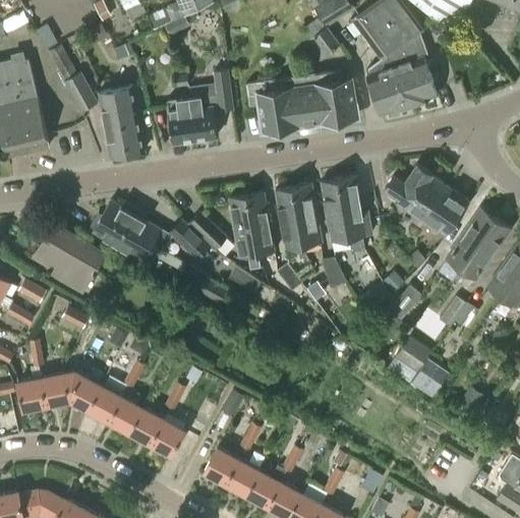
[(0,23),(1,22),(22,10),(16,0),(0,0),(0,23)]
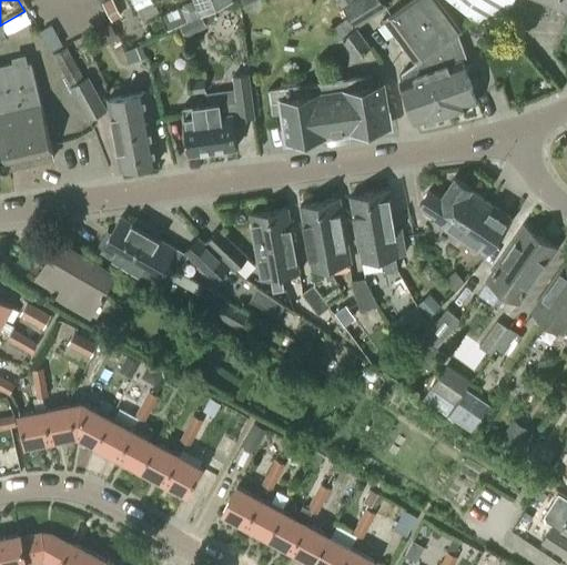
[(189,0),(191,2),(181,7),(179,10),(183,24),(226,0),(189,0)]
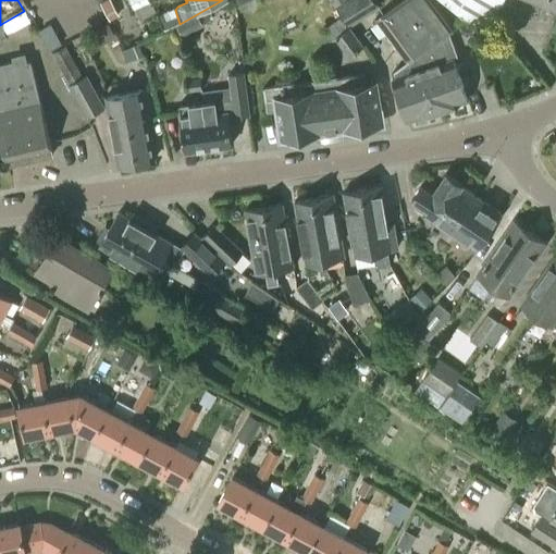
[(256,0),(233,0),(239,14),(258,5),(256,0)]
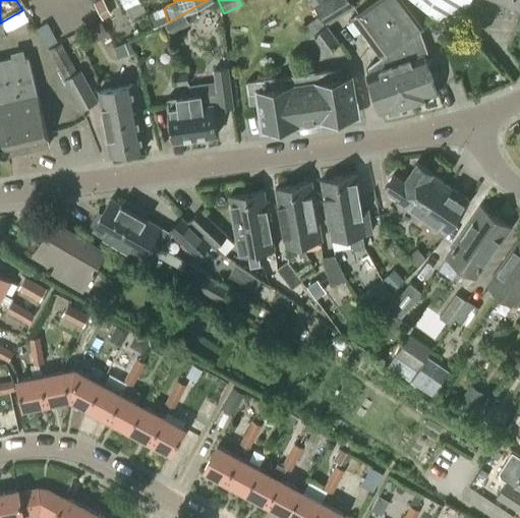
[(318,17),(326,26),(334,22),(345,16),(354,9),(348,0),(325,0),(312,8),(318,17)]
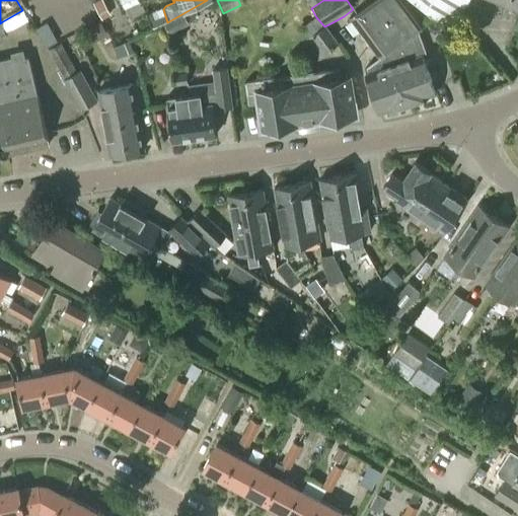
[(378,115),(407,105),(392,68),(395,67),(390,53),(408,41),(386,10),(397,0),(374,0),(348,21),(375,63),(365,71),(367,77),(365,78),(378,115)]
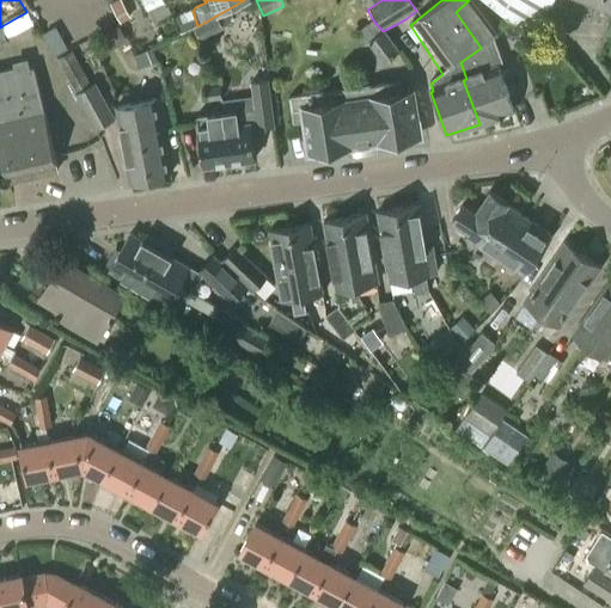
[(463,80),(480,124),(513,112),(498,68),(495,68),(482,48),(498,36),(470,0),(469,0),(456,12),(481,48),(460,62),(466,79),(463,80)]
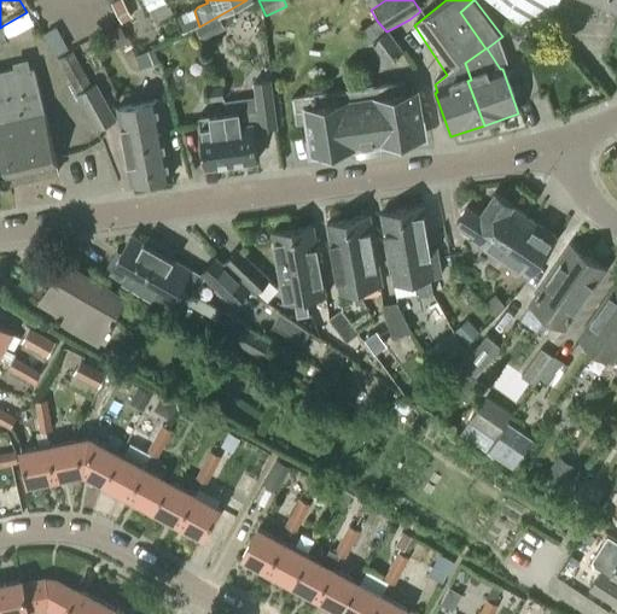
[(559,0),(569,4),(570,0),(574,0),(616,17),(616,0),(483,0),(535,35),(541,25),(546,29),(546,30),(557,39),(566,25),(548,13),(557,0),(559,0)]
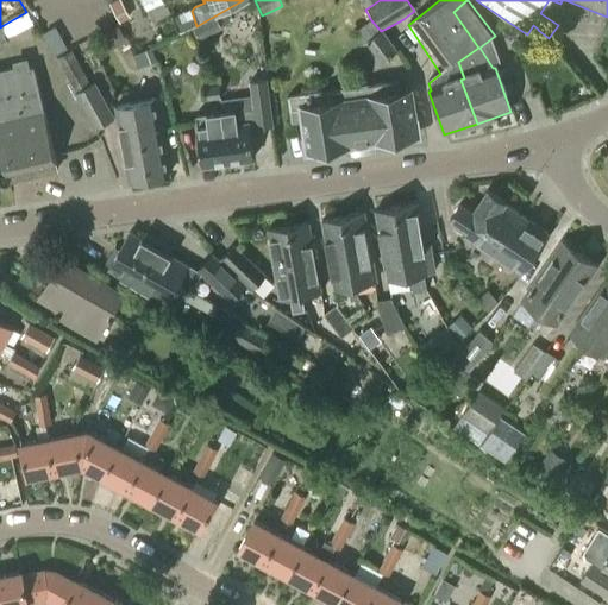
[(118,1),(108,6),(118,25),(127,19),(118,1)]
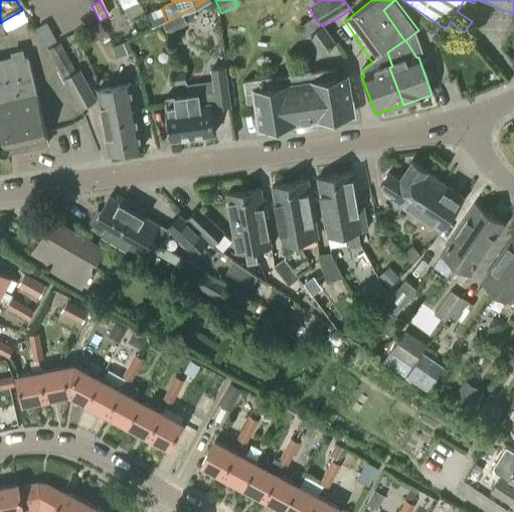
[(322,26),(314,17),(297,30),(304,39),(308,36),(321,54),(335,44),(322,26)]
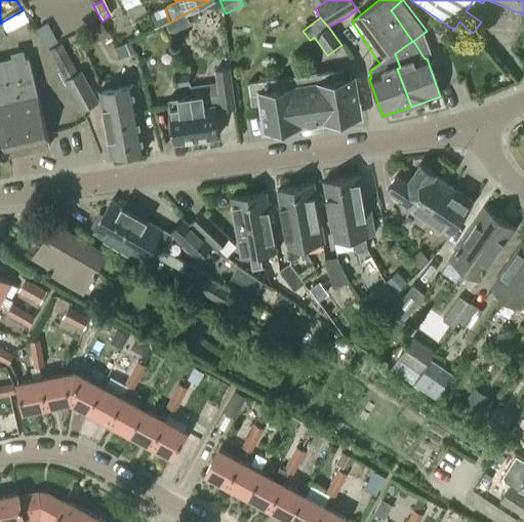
[(167,37),(180,31),(175,19),(163,26),(167,37)]
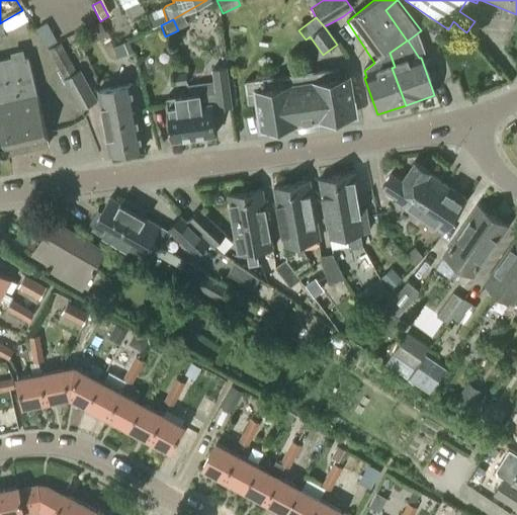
[(60,41),(47,49),(62,75),(75,68),(60,41)]
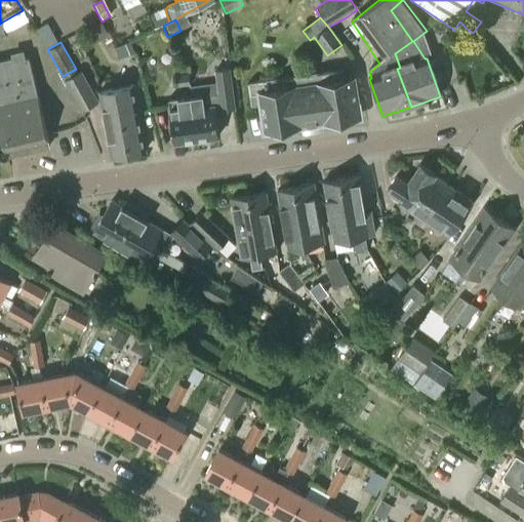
[(112,50),(118,62),(134,54),(129,43),(112,50)]
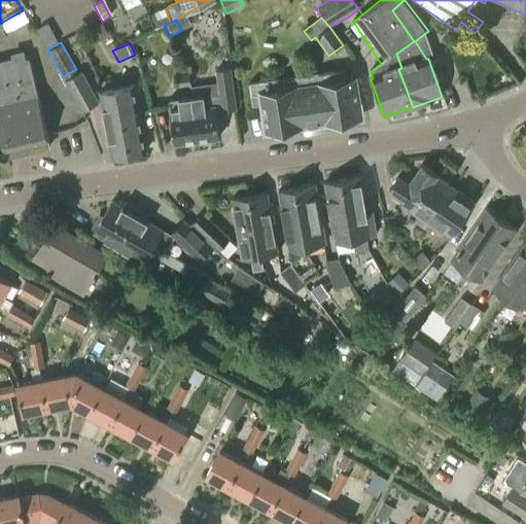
[(49,148),(29,62),(12,65),(11,62),(0,64),(0,136),(4,152),(16,149),(18,155),(24,154),(24,155),(25,156),(26,158),(27,158),(28,158),(29,158),(30,156),(31,155),(31,154),(31,153),(31,152),(49,148)]
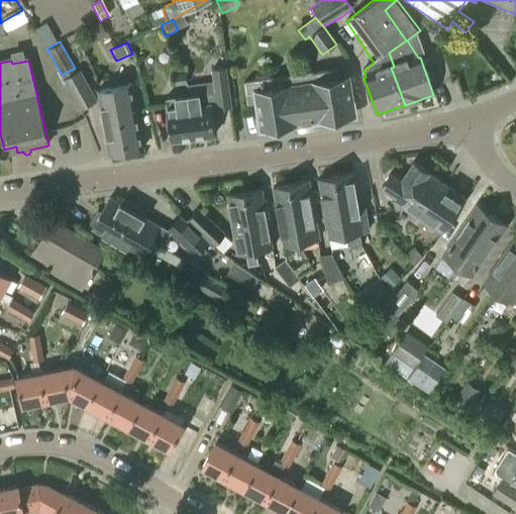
[(187,98),(192,139),(214,136),(210,108),(215,107),(216,110),(230,108),(225,70),(211,72),(212,83),(185,87),(187,98)]
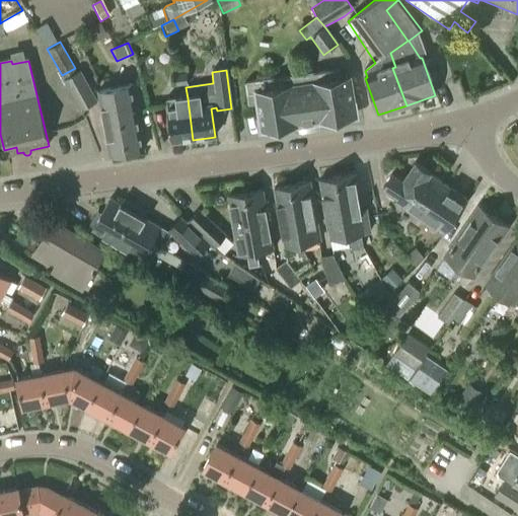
[(246,106),(255,105),(260,132),(353,118),(348,80),(339,81),(337,72),(243,85),(246,106)]
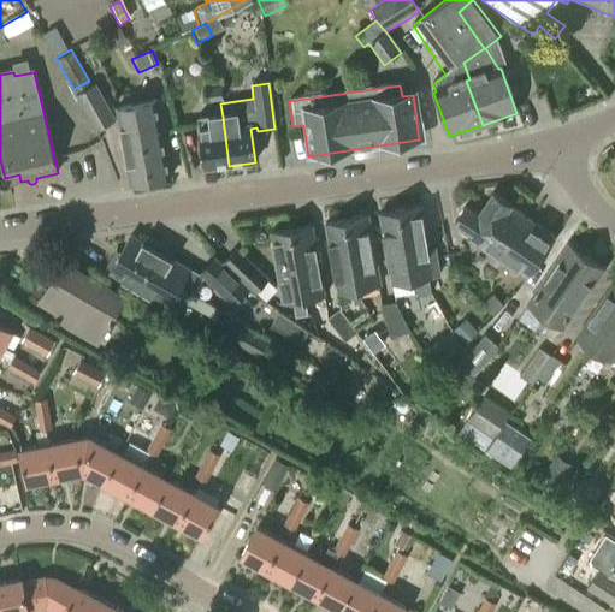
[(94,88),(77,97),(95,131),(113,122),(94,88)]
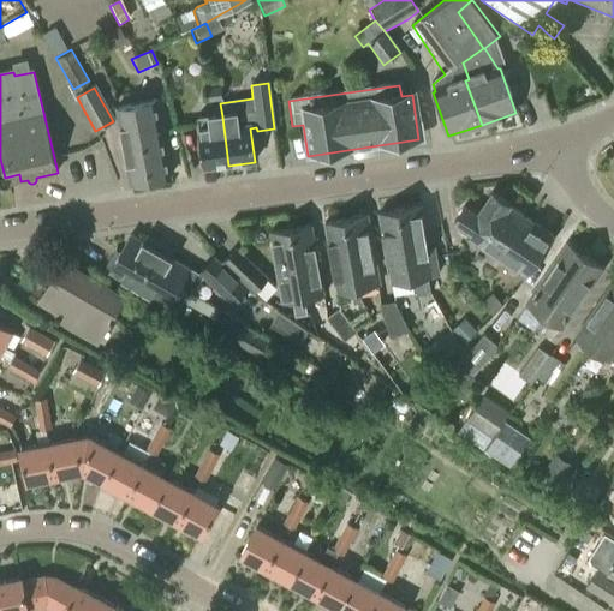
[(204,91),(207,105),(220,102),(219,89),(204,91)]
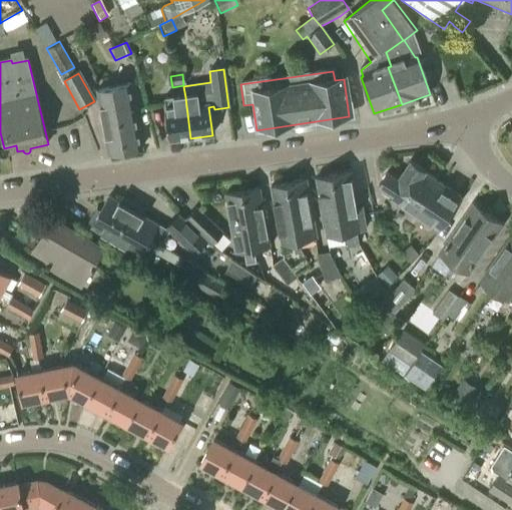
[(129,87),(113,89),(124,153),(140,150),(129,87)]
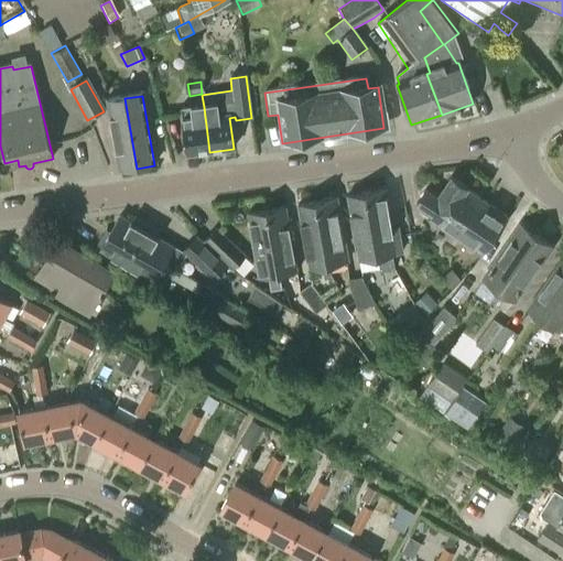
[(137,169),(125,98),(107,101),(118,171),(137,169)]
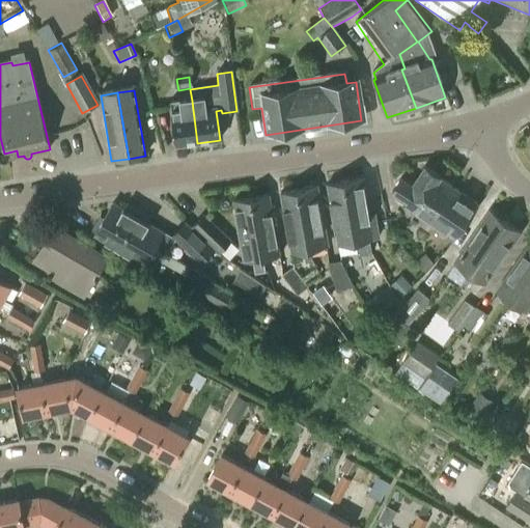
[(197,143),(192,101),(169,104),(175,146),(197,143)]
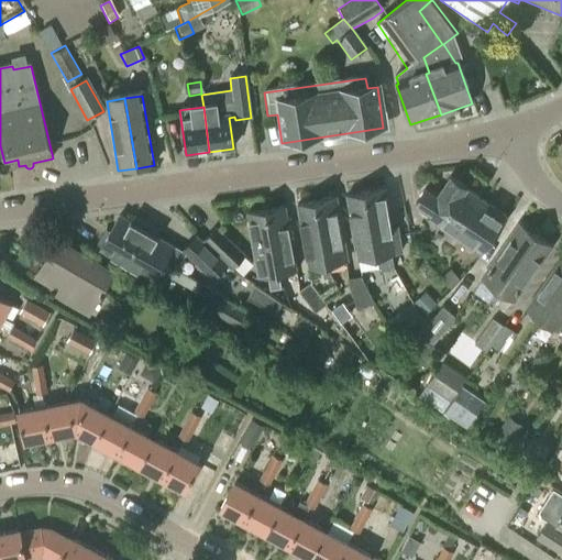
[(462,242),(487,206),(466,191),(466,189),(450,179),(440,195),(438,193),(436,197),(426,190),(416,206),(431,217),(429,220),(462,242)]
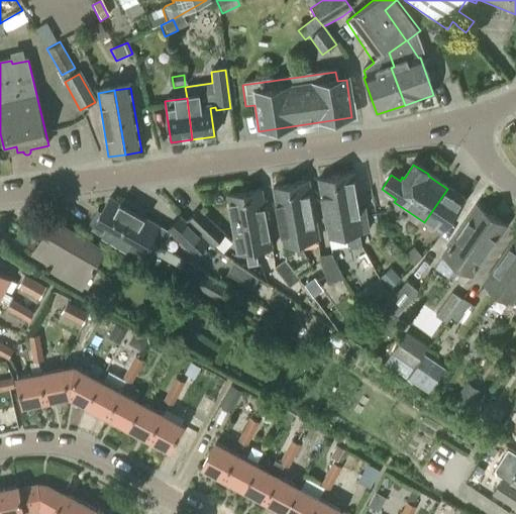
[(352,175),(335,178),(345,236),(347,248),(360,246),(358,234),(368,233),(364,209),(358,210),(352,175)]
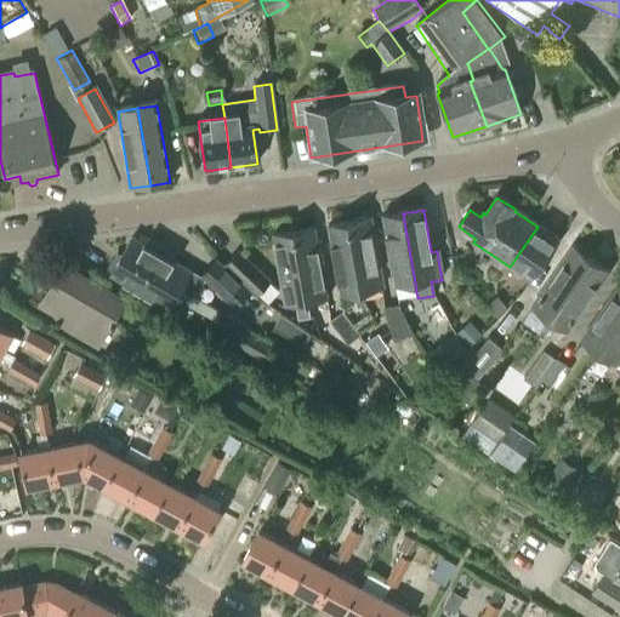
[(384,217),(394,287),(415,284),(403,213),(384,217)]
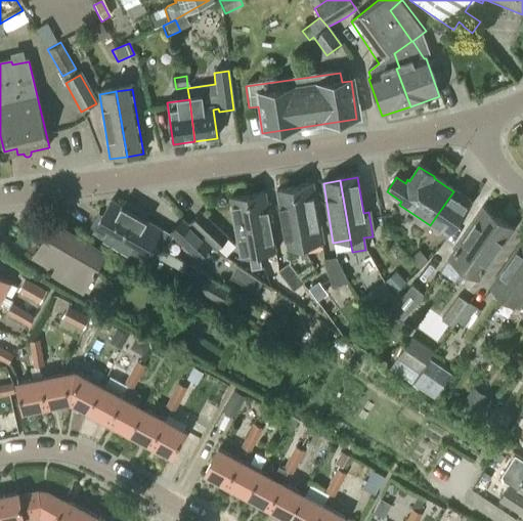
[(310,185),(294,188),(304,249),(321,246),(310,185)]
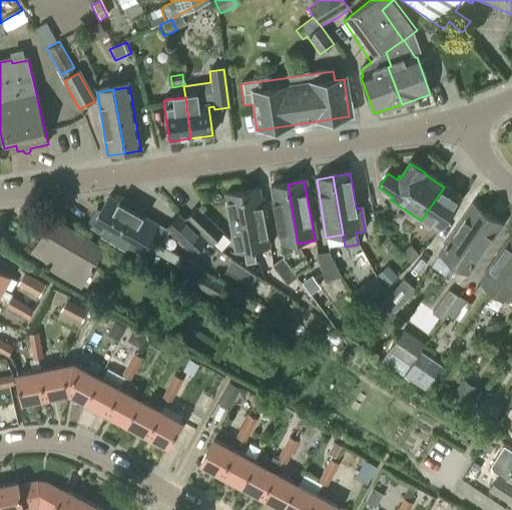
[(298,243),(288,184),(271,187),(281,246),(298,243)]
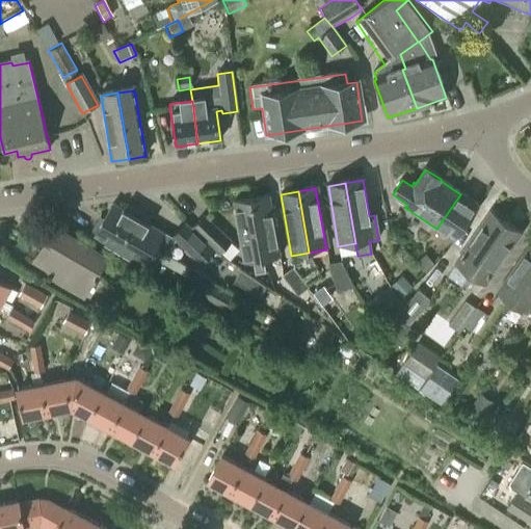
[(478,207),(460,194),(436,229),(455,241),(478,207)]
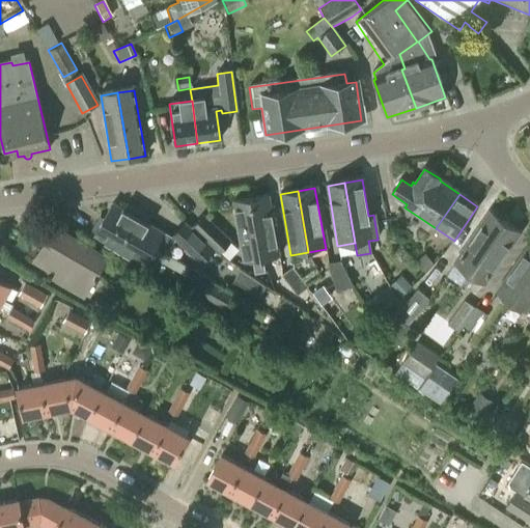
[(268,196),(251,199),(260,259),(260,260),(261,259),(279,256),(268,196)]
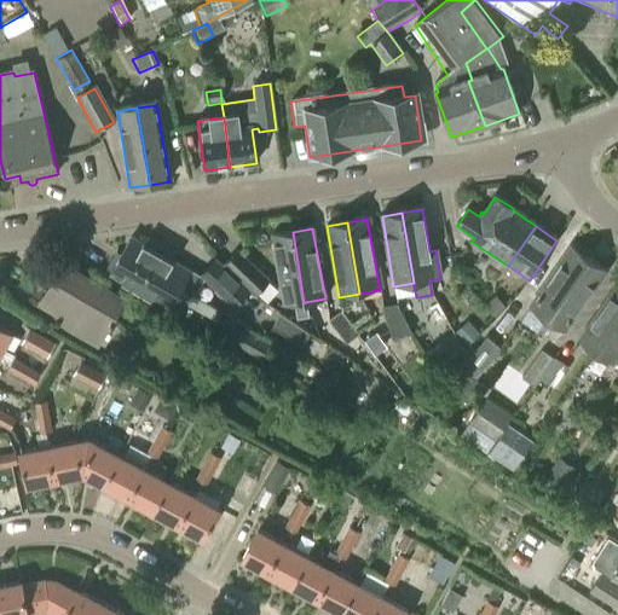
[(304,302),(293,232),(271,236),(284,306),(293,305),(295,320),(309,318),(305,302),(304,303),(304,302)]
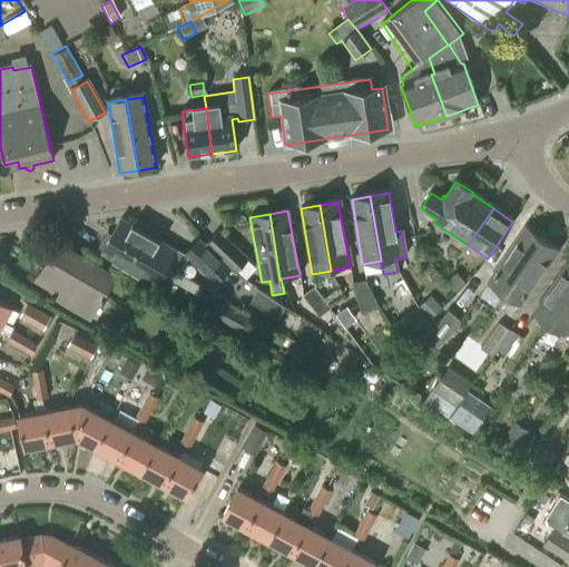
[(120,220),(109,237),(166,269),(166,267),(179,275),(188,258),(216,283),(225,273),(232,277),(234,275),(233,275),(204,247),(197,241),(186,253),(176,250),(175,252),(157,241),(160,236),(135,221),(131,226),(120,220)]
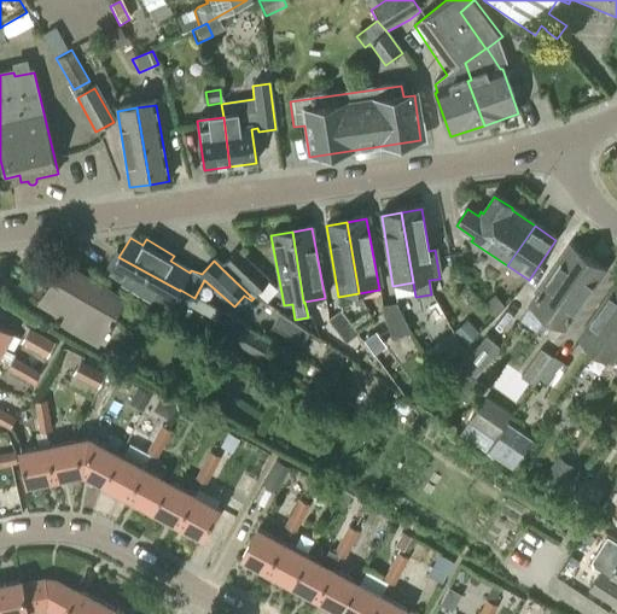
[(548,321),(588,258),(570,247),(528,308),(535,313),(519,335),(528,343),(545,319),(548,321)]
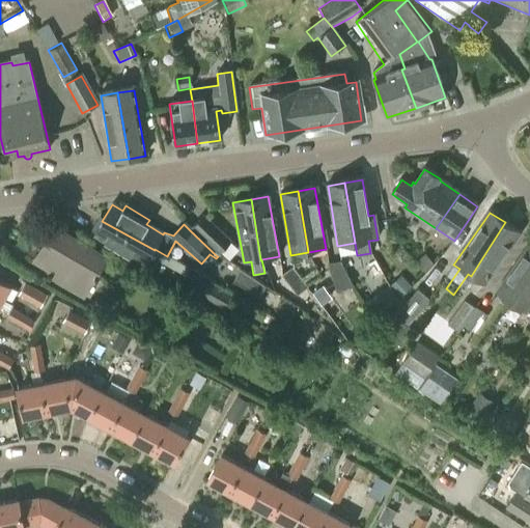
[(190,230),(217,256),(230,243),(203,217),(190,230)]
